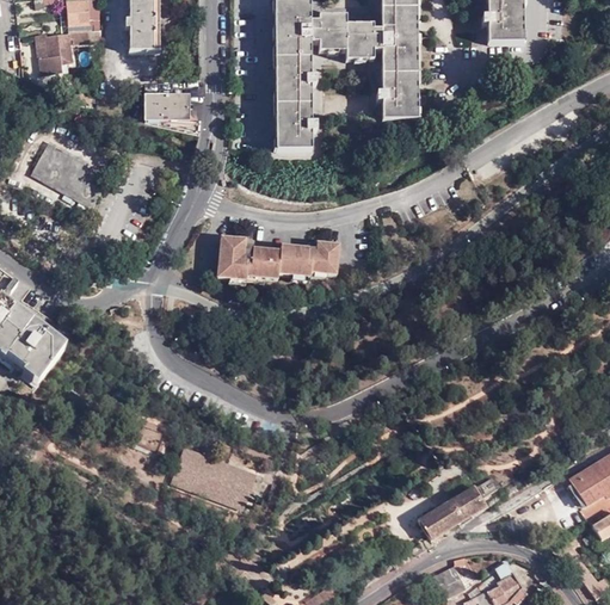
[(65,0),(68,29),(75,29),(90,28),(90,19),(99,19),(97,0),(65,0)]
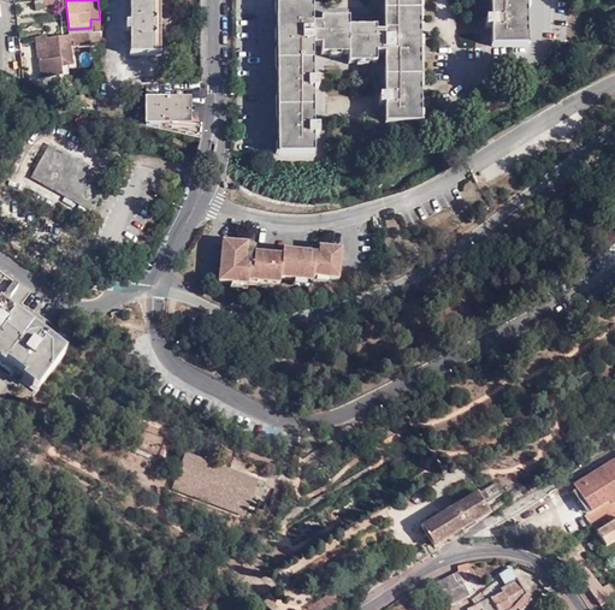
[(129,0),(130,17),(125,17),(125,25),(130,25),(130,49),(153,49),(153,30),(154,30),(154,11),(153,11),(152,0),(129,0)]
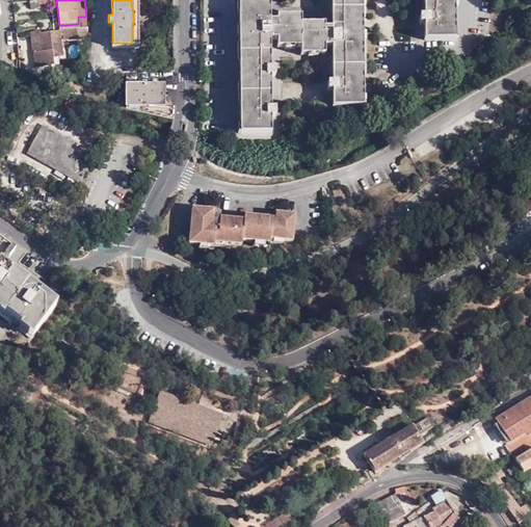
[(335,0),(336,23),(327,23),(327,19),(303,20),(303,11),(280,11),(280,14),(272,15),(271,11),(269,11),(269,0),(239,0),(241,128),(271,128),(270,111),(276,112),(275,104),(270,104),(269,72),(275,72),(275,63),(269,63),(269,33),(279,33),(279,42),(302,42),(302,50),(327,50),(327,41),(334,41),(334,46),(336,46),(336,79),(330,79),(330,87),(337,86),(337,103),(367,103),(365,0),(428,0),(428,11),(423,12),(423,20),(429,20),(429,36),(458,35),(458,0),(335,0)]
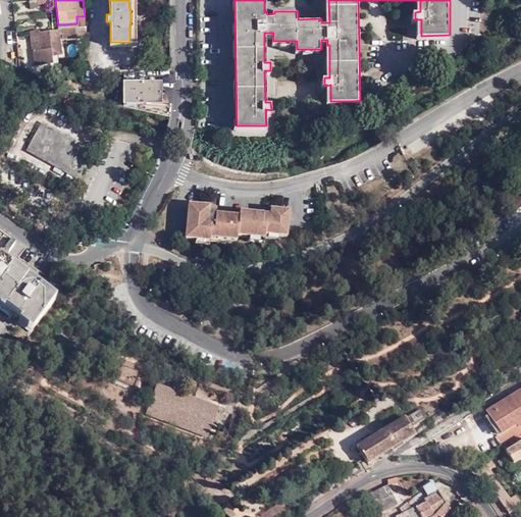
[(62,36),(86,33),(86,21),(85,22),(76,23),(64,24),(65,31),(61,31),(62,36)]
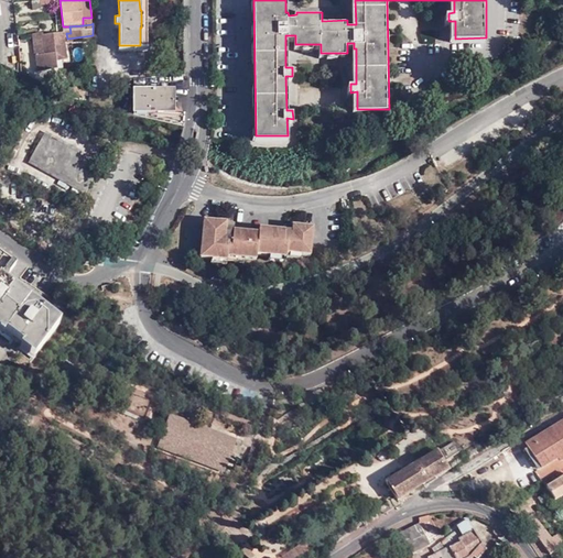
[(64,34),(66,33),(71,33),(69,26),(63,26),(63,29),(31,32),(36,68),(56,65),(55,56),(66,55),(64,34)]
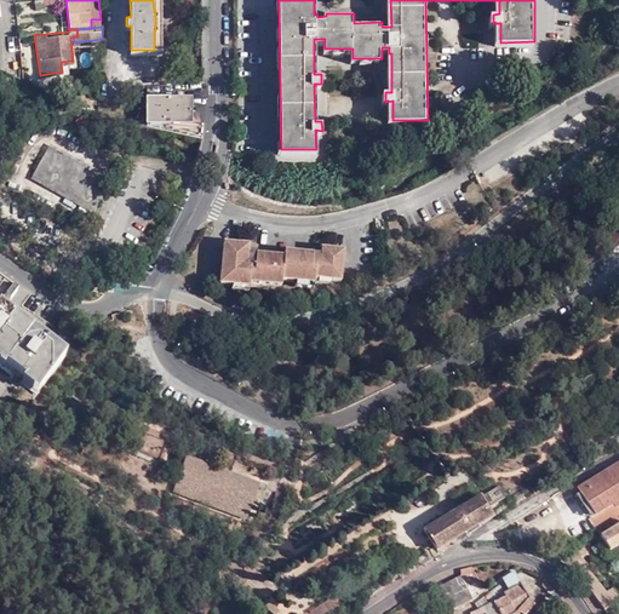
[(148,95),(147,120),(191,120),(191,95),(148,95)]
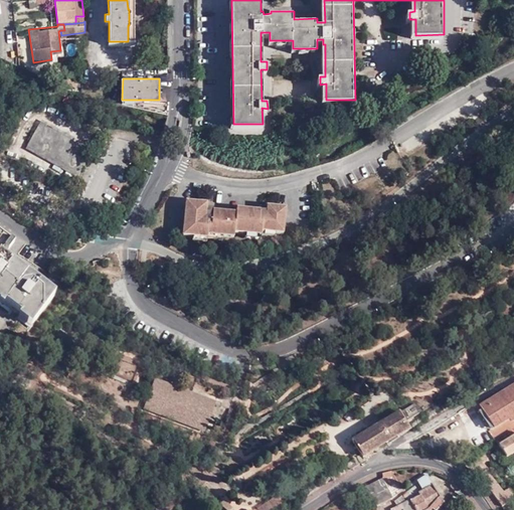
[(93,144),(41,116),(40,119),(92,147),(93,144)]
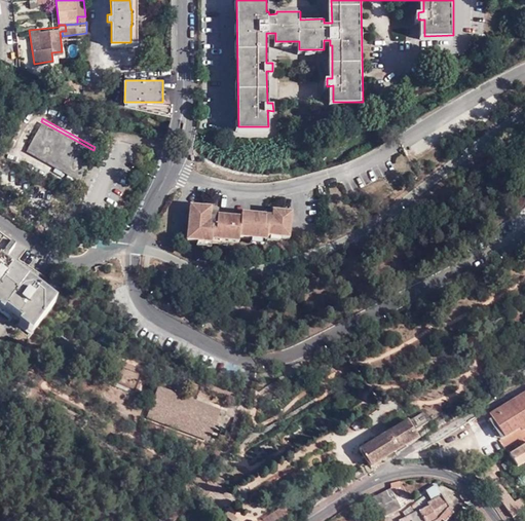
[(28,144),(80,174),(94,150),(41,121),(28,144)]
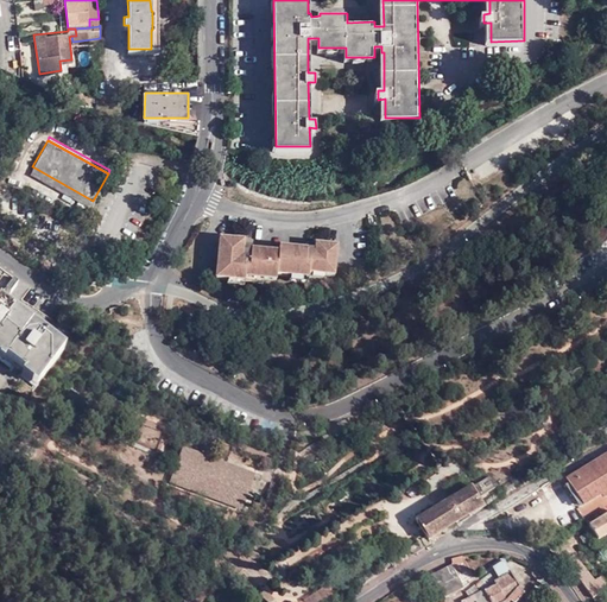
[(93,201),(32,166),(30,170),(92,204),(93,201)]
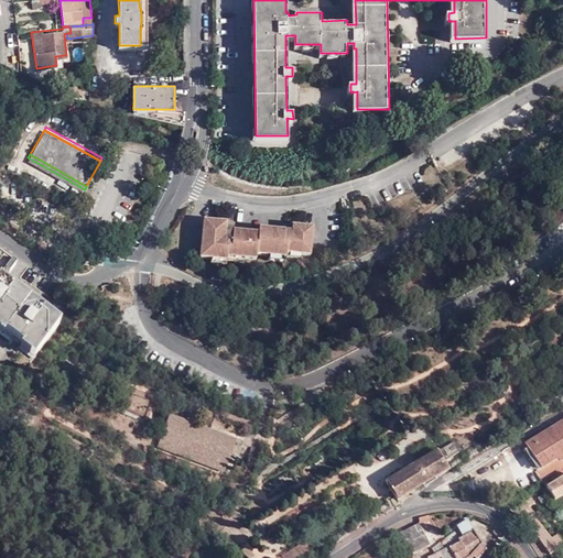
[(225,226),(225,220),(226,218),(203,216),(199,253),(226,255),(226,252),(256,255),(256,250),(285,253),(285,249),(309,251),(312,223),(292,222),(291,227),(284,226),(258,225),(258,228),(234,227),(225,226)]
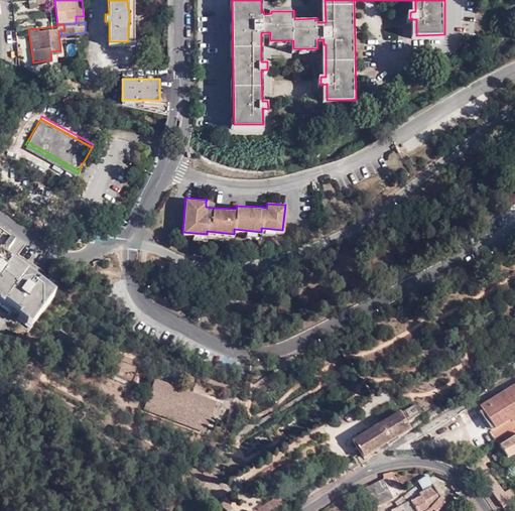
[(0,297),(29,322),(50,296),(38,287),(39,284),(33,279),(30,280),(8,263),(10,260),(3,255),(1,257),(0,256),(0,246),(4,249),(14,238),(0,227),(0,297)]
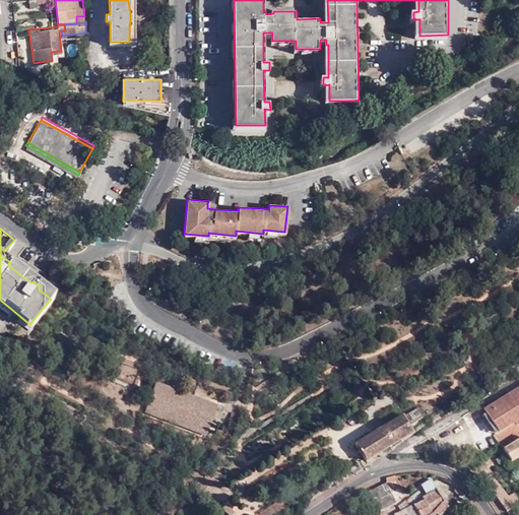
[(154,381),(215,405),(217,401),(156,377),(154,381)]
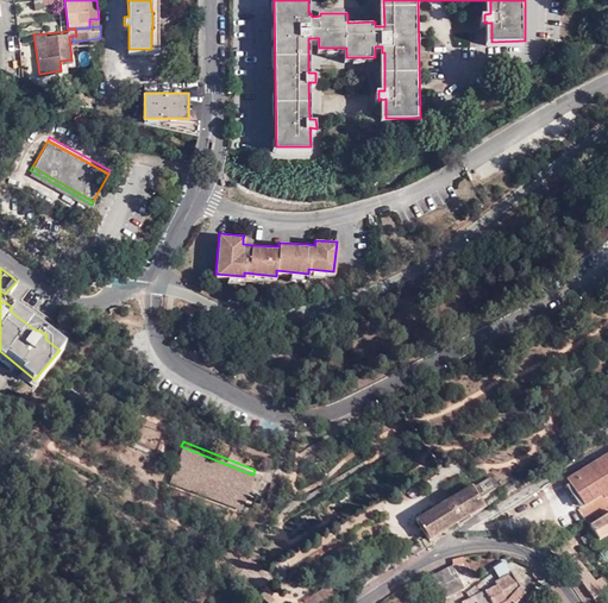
[(171,473),(243,501),(252,475),(181,446),(171,473)]
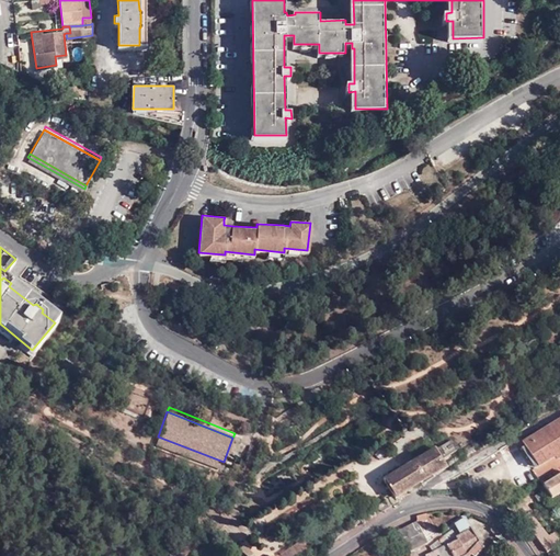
[(559,411),(534,426),(521,433),(538,461),(555,451),(559,447),(559,411)]
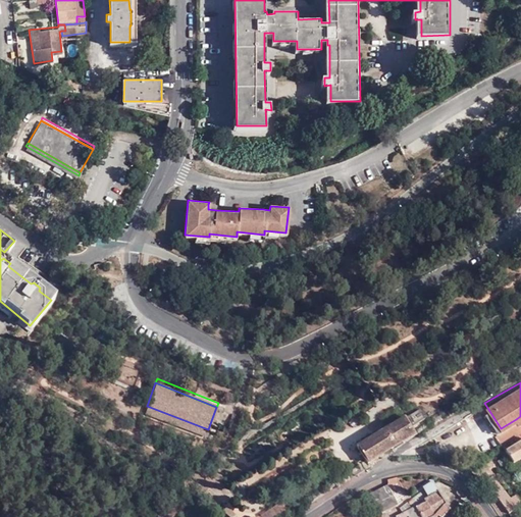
[(206,433),(208,429),(147,406),(145,409),(206,433)]
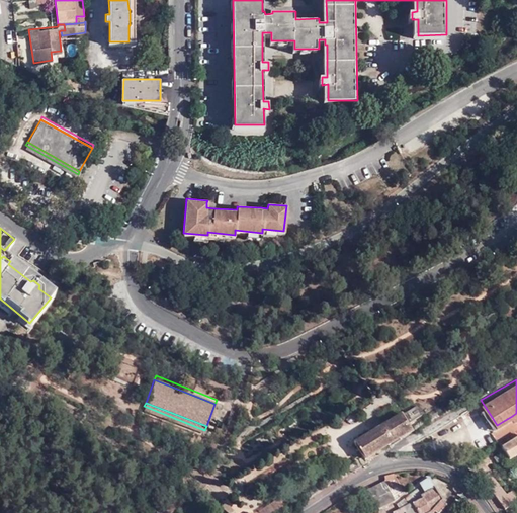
[(422,413),(416,404),(402,413),(402,412),(356,440),(365,456),(411,428),(407,422),(422,413)]
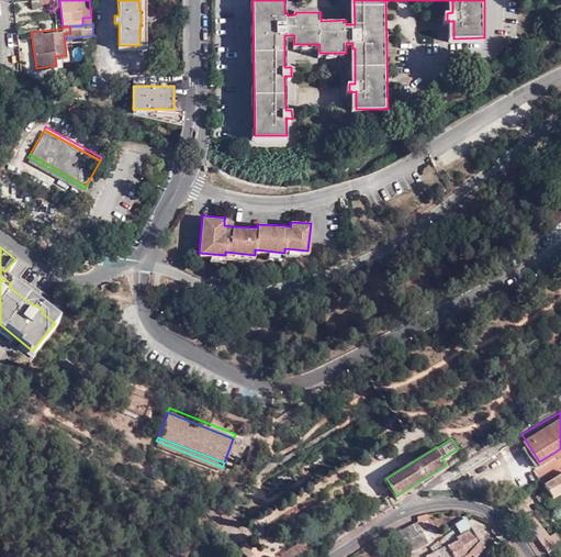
[(553,493),(560,489),(560,454),(556,452),(539,461),(533,466),(539,476),(559,465),(560,467),(560,472),(547,481),(553,493)]
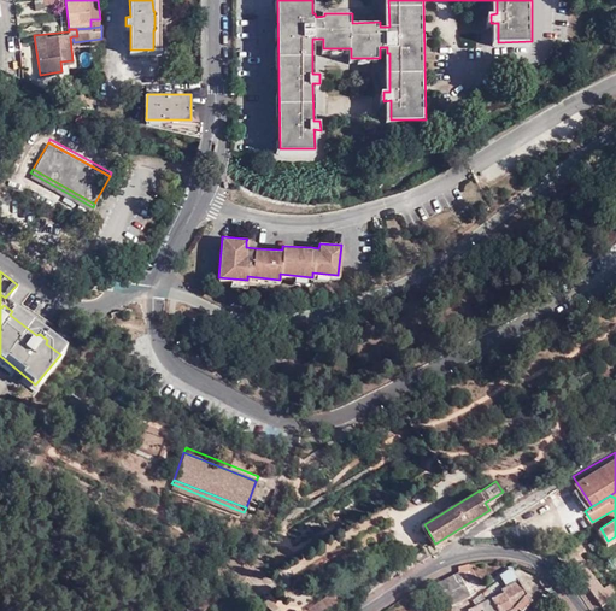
[(481,582),(471,558),(467,559),(461,560),(462,568),(440,579),(449,598),(481,582)]
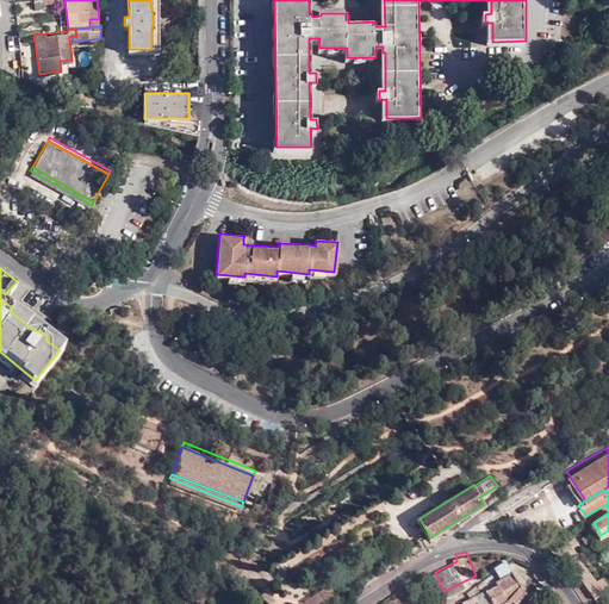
[(513,595),(521,585),(505,558),(493,562),(496,566),(467,589),(471,596),(467,598),(470,603),(497,603),(508,599),(513,595)]
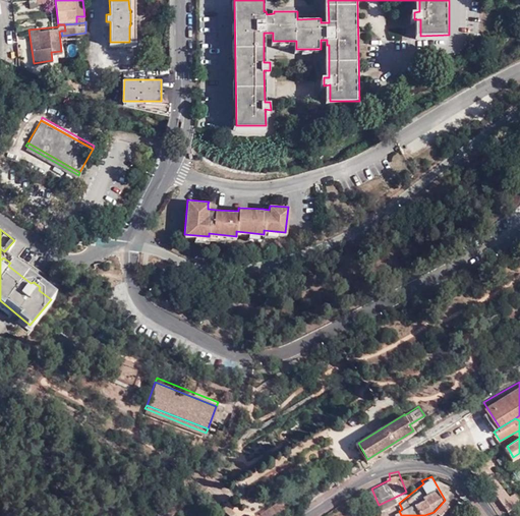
[(450,503),(445,500),(438,508),(443,511),(450,503)]
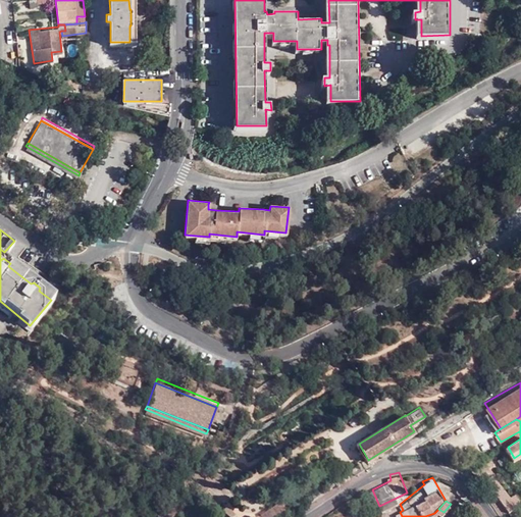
[(382,516),(377,508),(366,515),(367,516),(382,516)]
